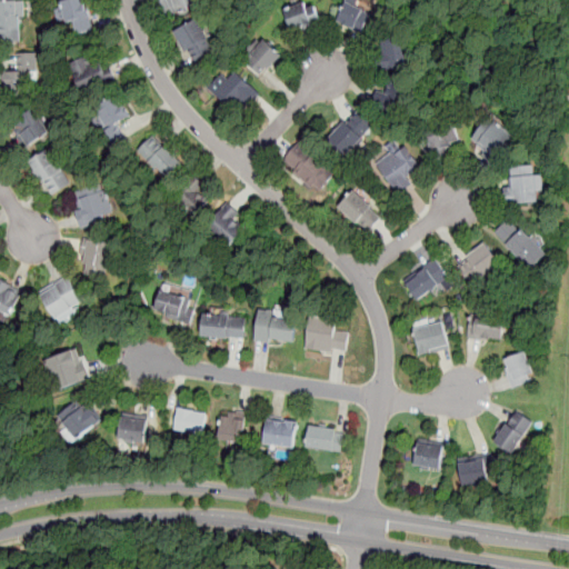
[(0,0),(0,40),(25,40),(25,0),(0,0)]
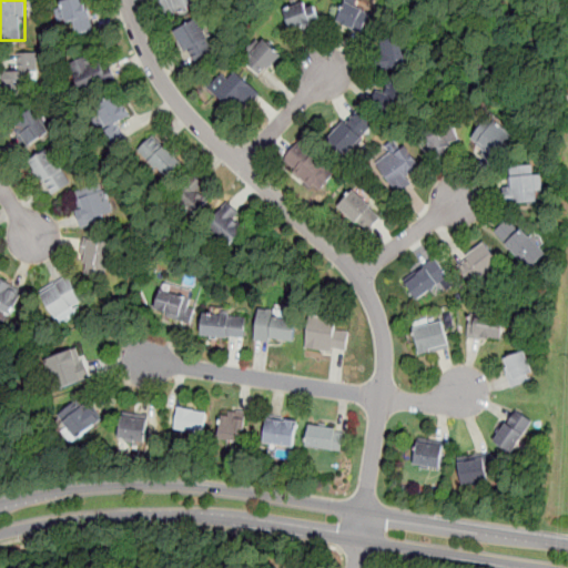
[(63,0),(68,34),(92,31),(88,0),(63,0)]
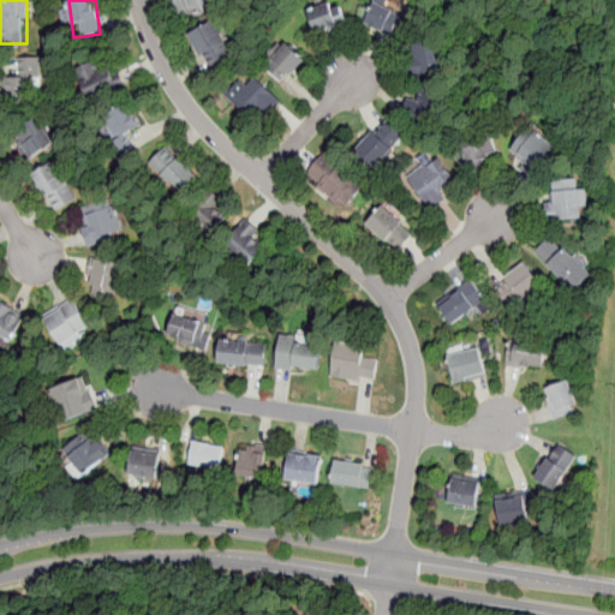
[(209,7),(207,0),(168,0),(169,5),(180,3),(183,13),(209,7)]
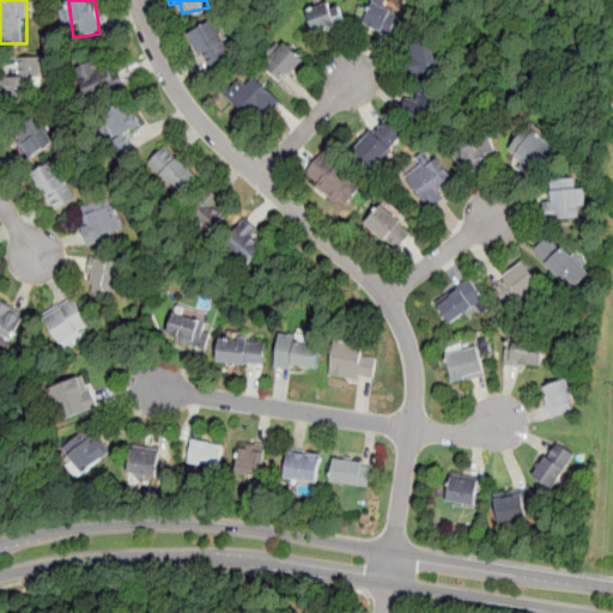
[(401,16),(375,1),(363,22),(389,36),(401,16)]
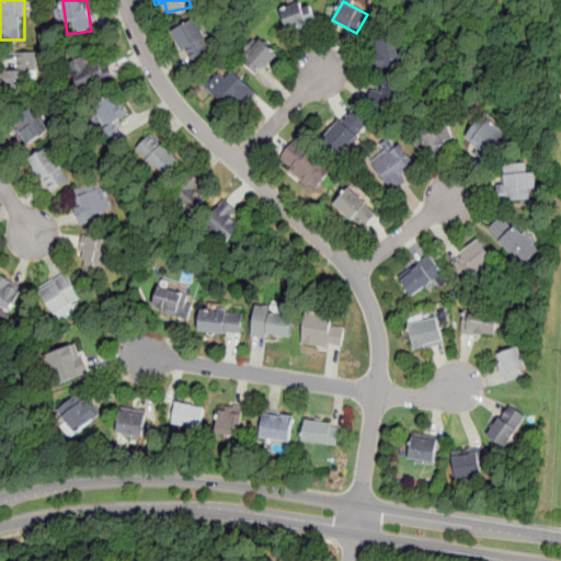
[(286,31),(316,24),(311,2),(282,8),(286,31)]
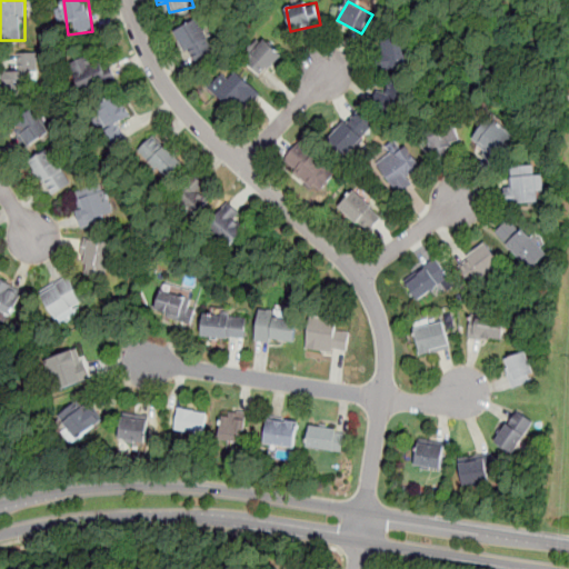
[(216,51),(199,20),(176,32),(192,63),(216,51)]
